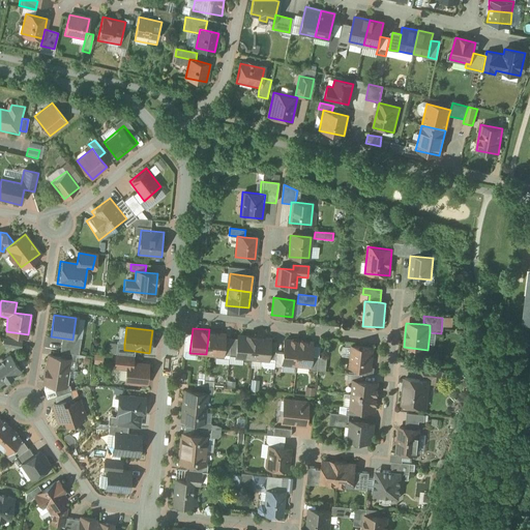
[(224,331),(209,329),(206,354),(222,356),(224,331)]
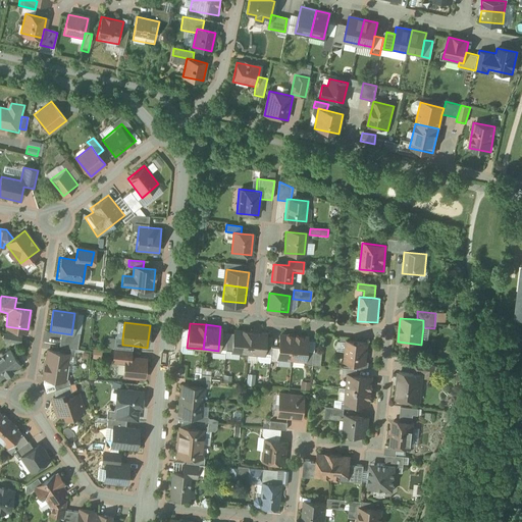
[(231,351),(249,353),(251,330),(235,328),(231,351)]
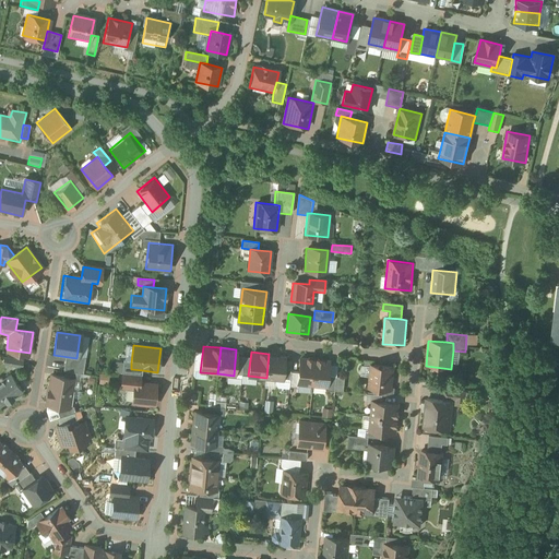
[(285,355),(269,354),(266,378),(282,380),(285,355)]
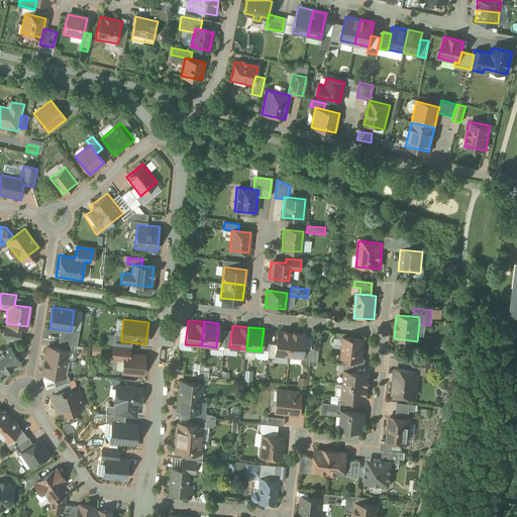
[(22,332),(3,329),(2,337),(21,340),(22,332)]
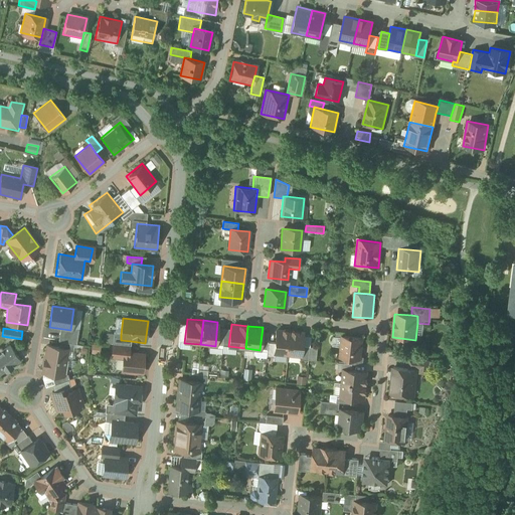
[(274,352),(288,354),(291,330),(276,329),(275,345),(274,352)]
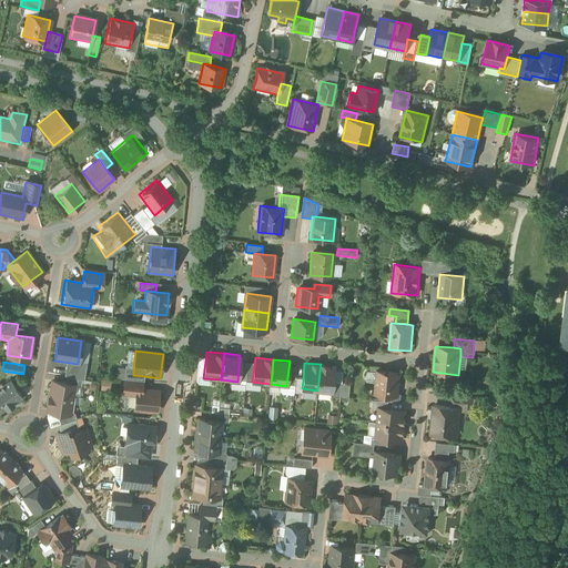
[(335,366),(321,364),(317,391),(333,392),(333,383),(335,366)]
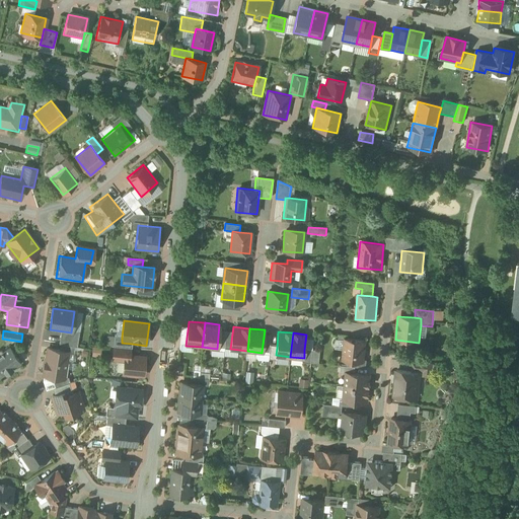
[(122,337),(114,336),(113,349),(132,351),(132,344),(122,343),(122,337)]
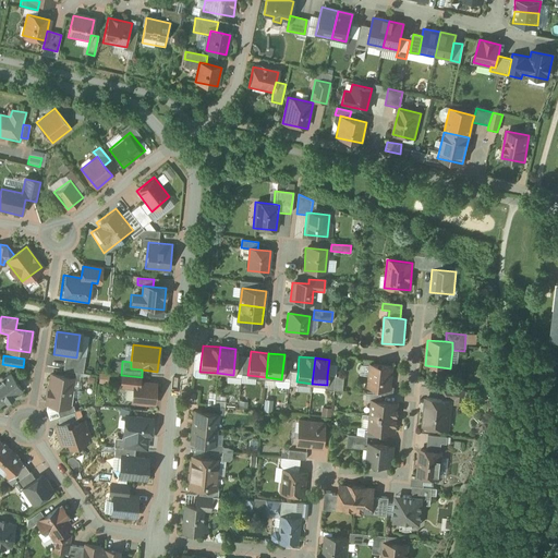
[(392,367),(370,365),(367,388),(390,390),(392,367)]
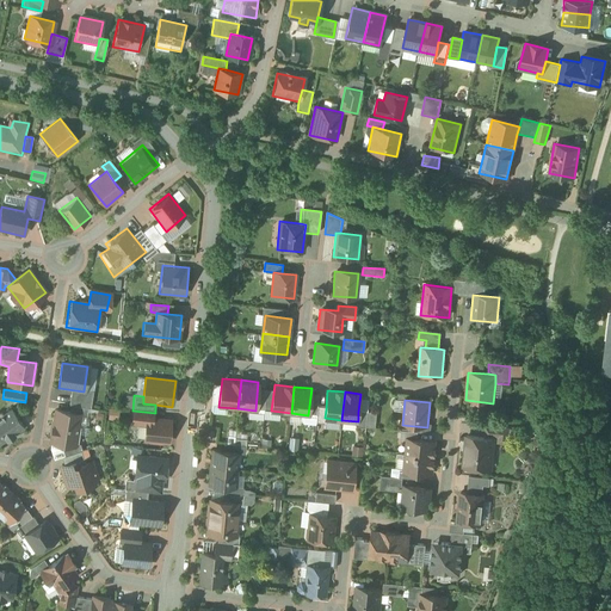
[(10,408),(0,414),(0,444),(24,427),(10,408)]
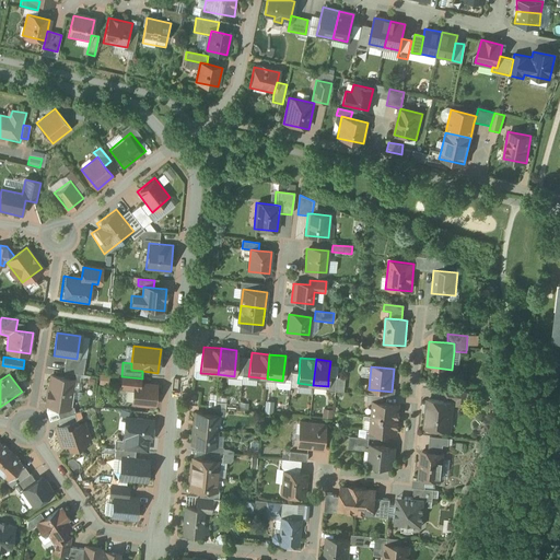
[(50,375),(47,388),(72,391),(73,378),(50,375)]
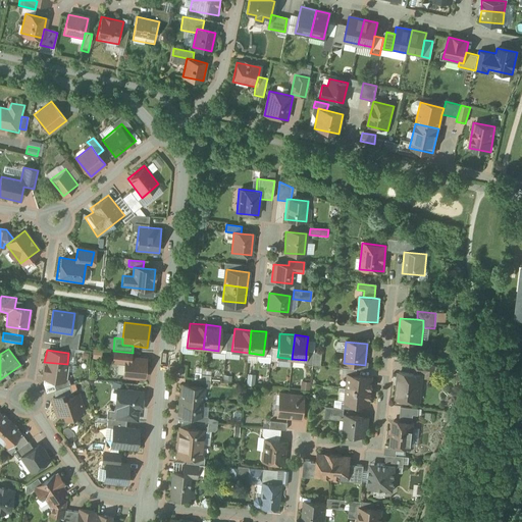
[(133,353),(113,351),(112,362),(123,363),(122,376),(144,378),(146,359),(132,358),(133,353)]
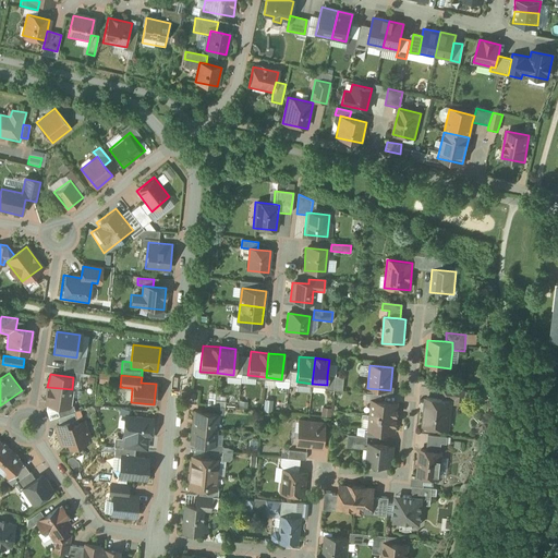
[(69,408),(72,389),(47,387),(45,403),(69,408)]
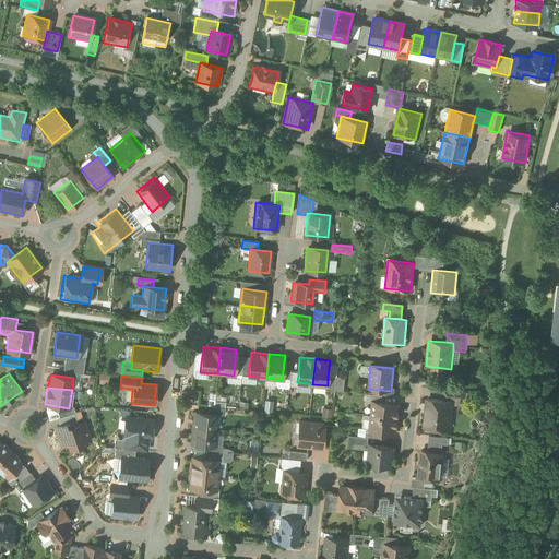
[(453,401),(425,399),(423,430),(451,432),(453,401)]
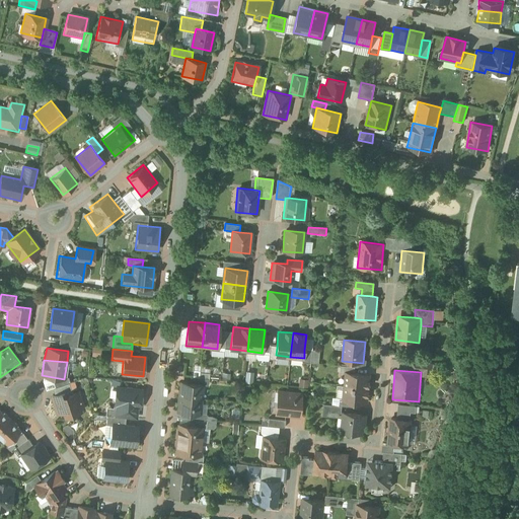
[(346,373),(345,385),(367,387),(368,375),(346,373)]
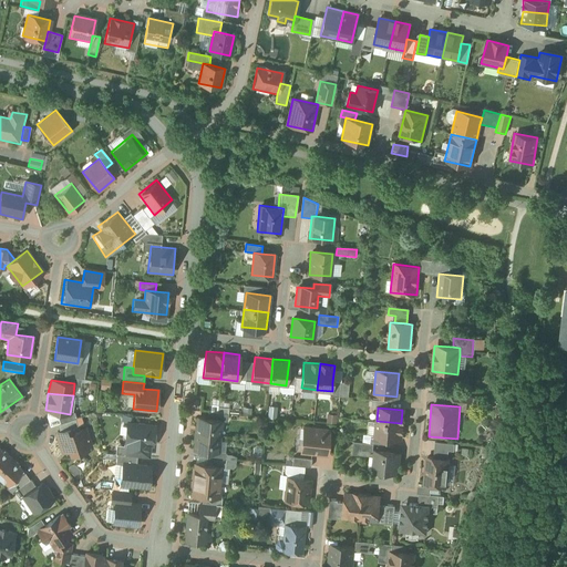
[(198,418),(196,432),(219,435),(222,421),(198,418)]
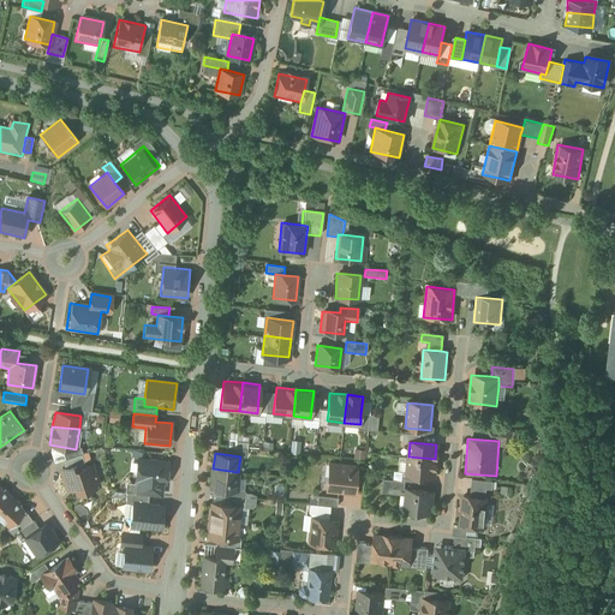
[(434,476),(435,459),(408,457),(407,473),(434,476)]
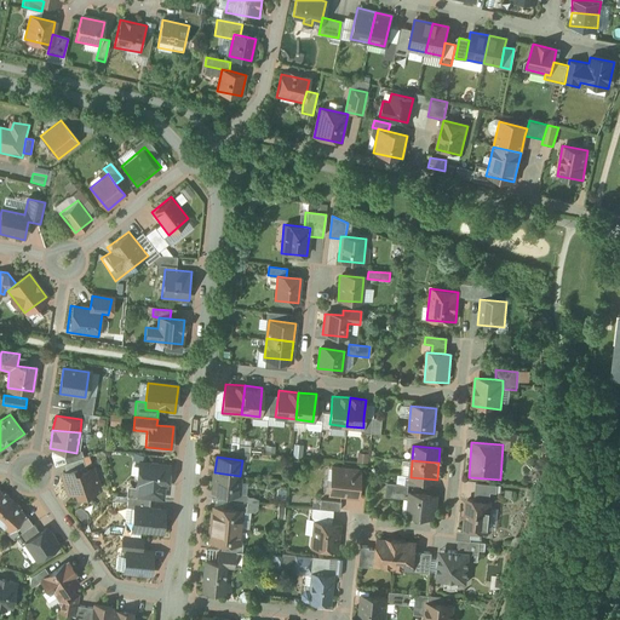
[(93,463),(59,474),(68,503),(103,492),(93,463)]
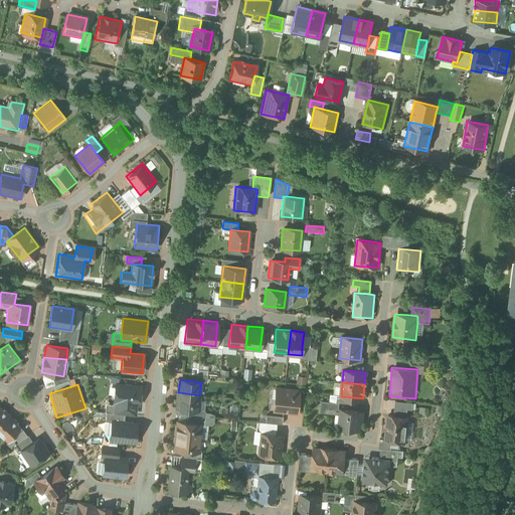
[(142,387),(114,384),(111,413),(136,416),(137,405),(140,406),(142,387)]
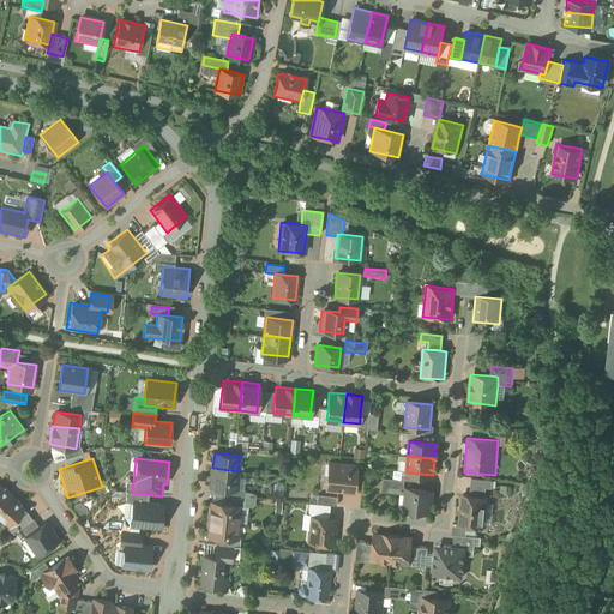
[(357,467),(329,463),(326,491),(354,494),(357,467)]
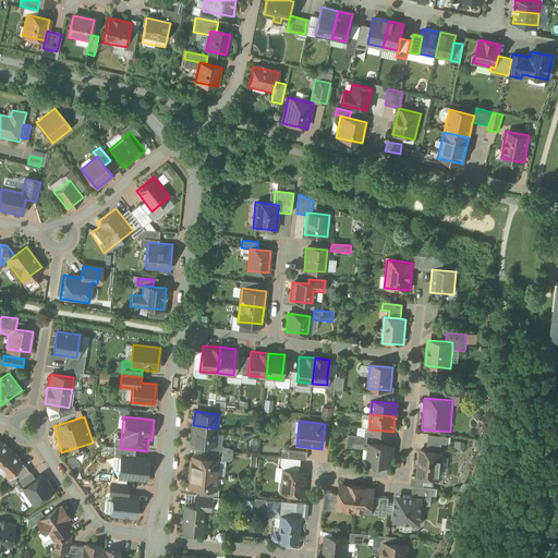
[(215,445),(216,428),(193,425),(191,443),(215,445)]
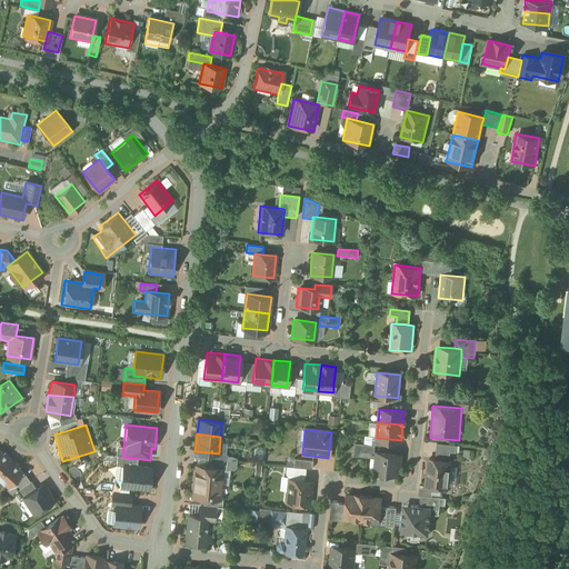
[(373,447),(356,445),(355,451),(372,453),(373,447)]
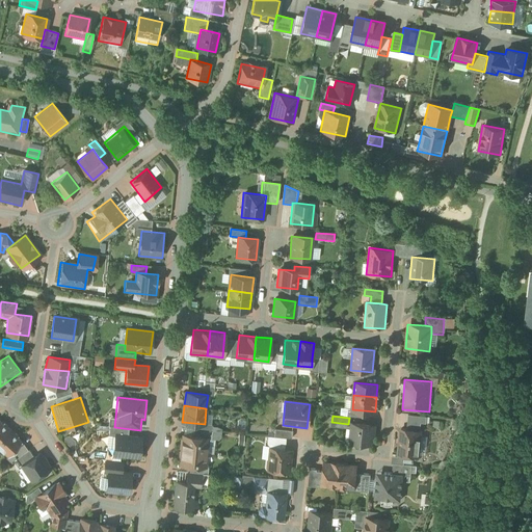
[(426,418),(407,416),(406,423),(425,424),(426,418)]
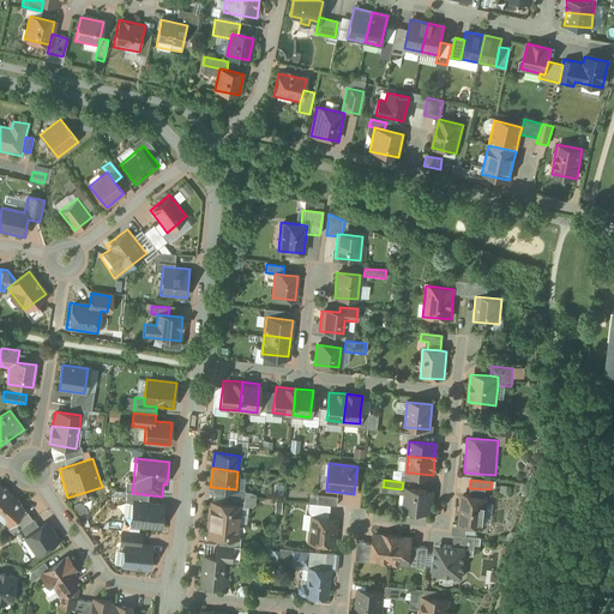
[(0,509),(13,495),(0,482),(0,509)]
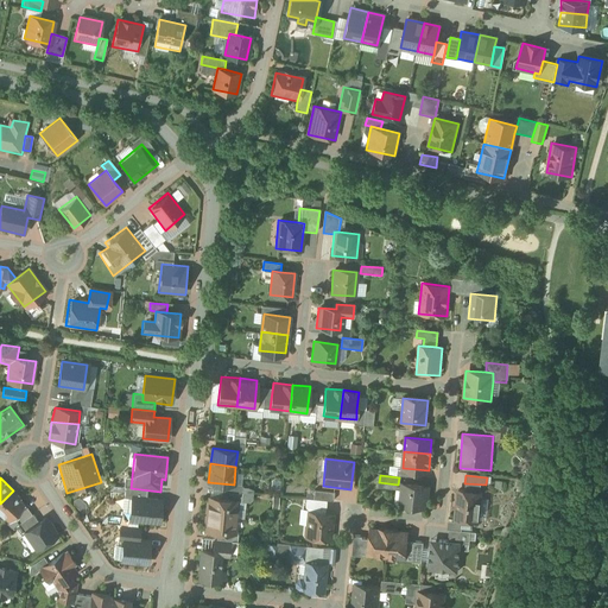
[(430,487),(401,485),(400,506),(428,508),(430,487)]
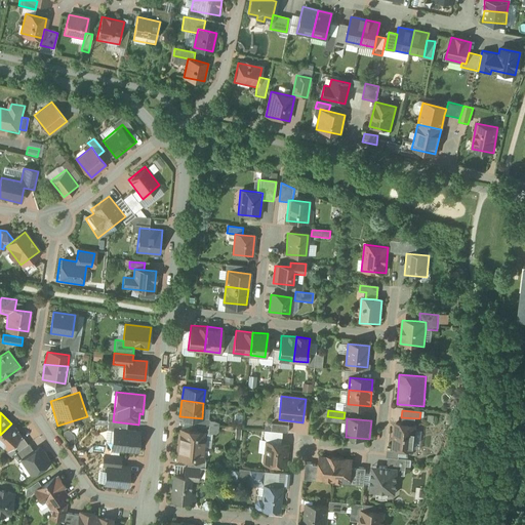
[(126,423),(107,421),(107,430),(113,430),(126,431),(126,423)]
